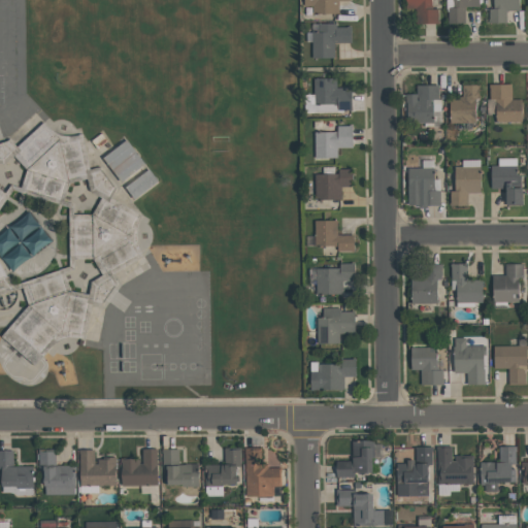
[(337,0),(337,12),(311,13),(311,5),(303,5),(303,0),(337,0)]
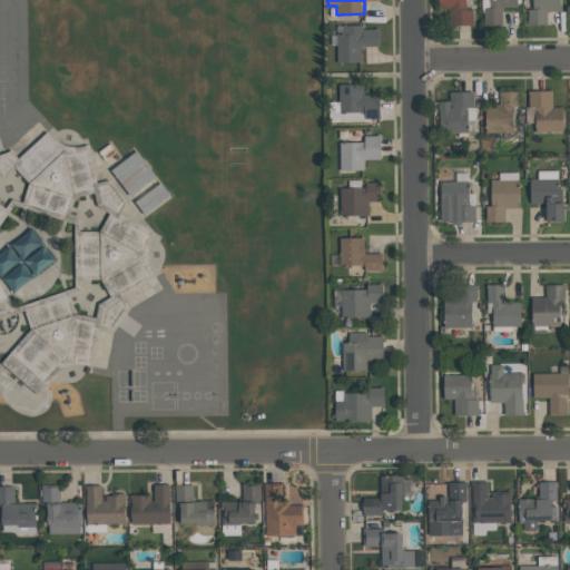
[(472,26),(448,26),(448,11),(436,11),(436,0),(464,0),(464,9),(472,9),(472,26)]
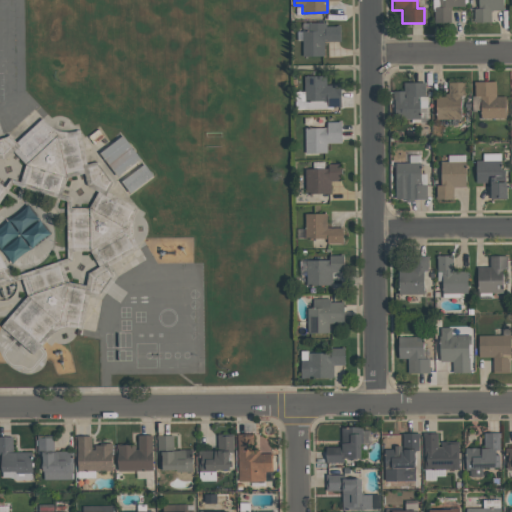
[(450,23),(434,23),(433,7),(439,7),(439,0),(463,0),(464,6),(450,6),(450,23)]
